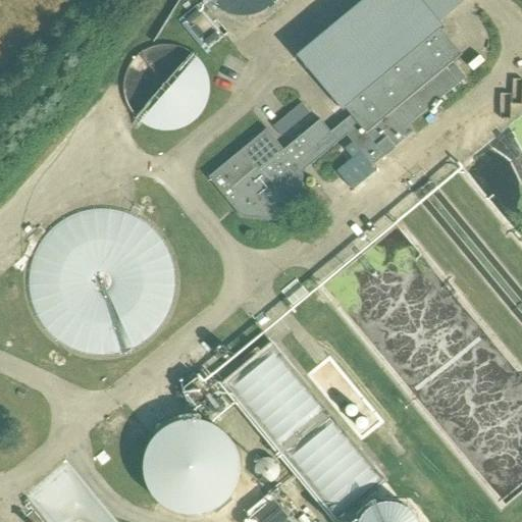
[(266,131),(209,178),(233,208),(237,212),(242,218),(278,221),(301,203),(301,201),(303,175),(301,172),(304,169),(347,135),(373,165),(414,132),(409,124),(465,77),(452,62),(462,54),(442,31),(446,28),(444,25),(442,25),(421,0),(364,0),(298,55),(344,111),(347,109),(353,116),(331,133),(321,120),(282,152),(266,132),(266,131)]
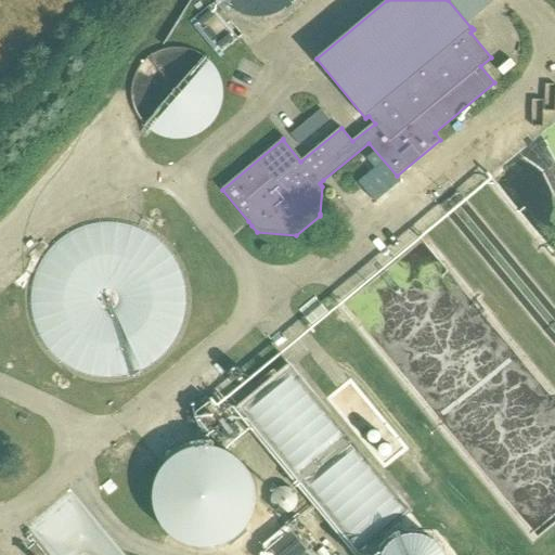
[(229,0),(236,8),(244,13),(253,17),(261,20),(272,20),(284,18),(291,15),(298,11),(306,5),(309,0),(229,0)]
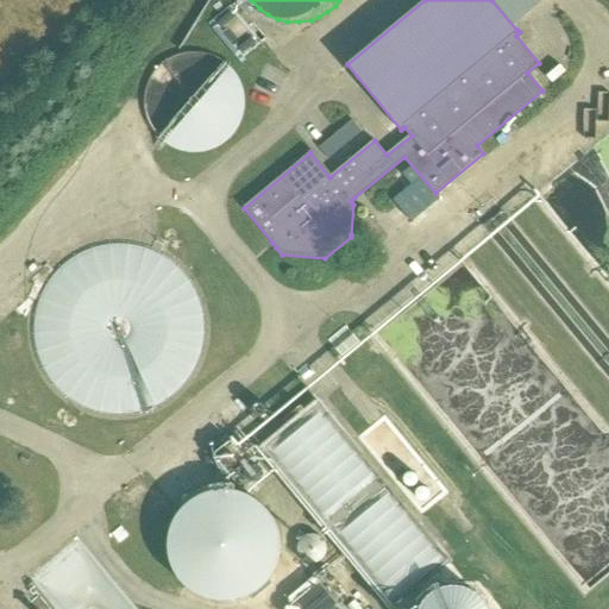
[(544,0),(491,0),(512,25),(513,26),(544,0)]
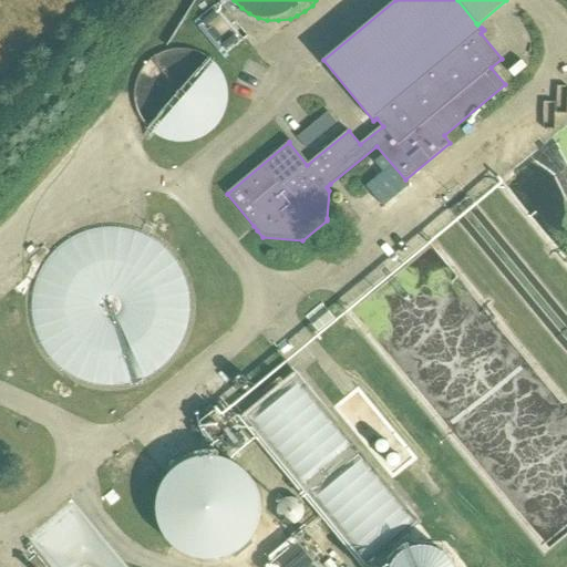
[(199,20),(226,53),(243,39),(215,6),(199,20)]
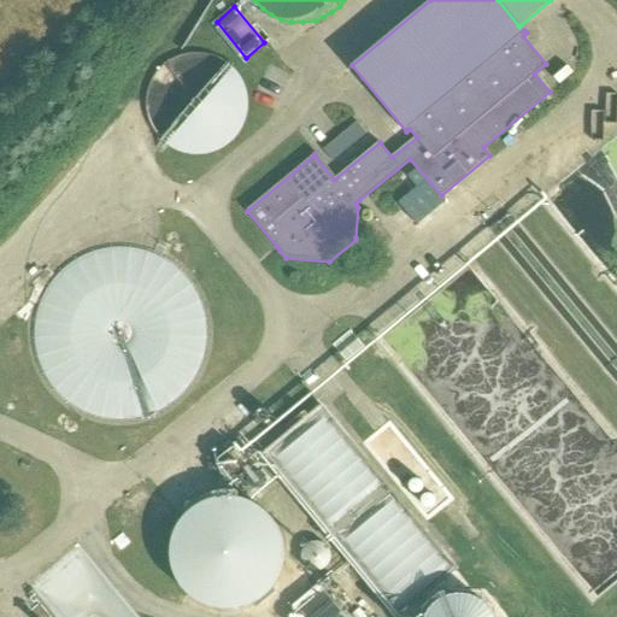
[(262,103),(262,101),(260,92),(258,82),(252,71),(245,62),(236,56),(228,51),(217,47),(207,46),(198,46),(187,50),(176,54),(168,60),(160,70),(154,80),(151,90),(150,100),(151,110),(153,121),(158,131),(165,140),(175,148),(183,152),(192,156),(204,157),(211,157),(224,154),(235,148),(245,141),(252,133),(256,125),(260,113),(262,103)]
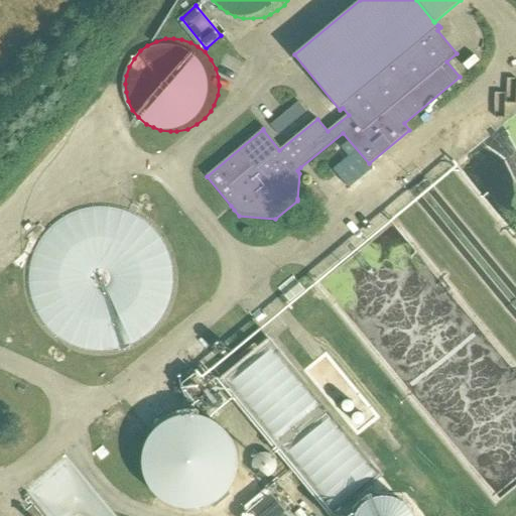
[(271,343),(225,382),(336,515),(343,515),(387,480),(271,343)]
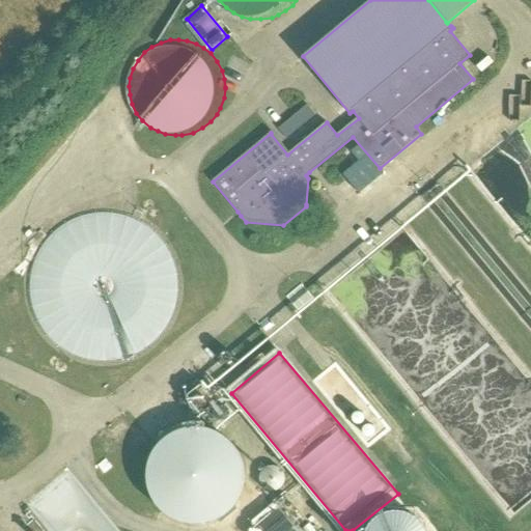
[(189,395),(204,416),(223,422),(227,418),(223,400),(207,381),(189,395)]
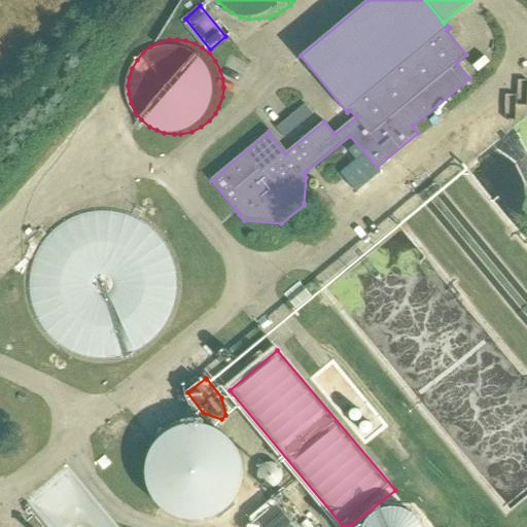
[(242,482),(243,472),(242,463),(240,454),(235,446),(230,438),(222,432),(214,428),(205,425),(196,423),(186,424),(177,426),(169,430),(162,435),(154,443),(149,450),(146,459),(144,468),(144,478),(146,487),(150,495),(155,503),(162,510),(169,516),(178,519),(187,522),(197,522),(206,521),(214,518),(222,513),(230,506),(236,499),(240,491),(242,482)]
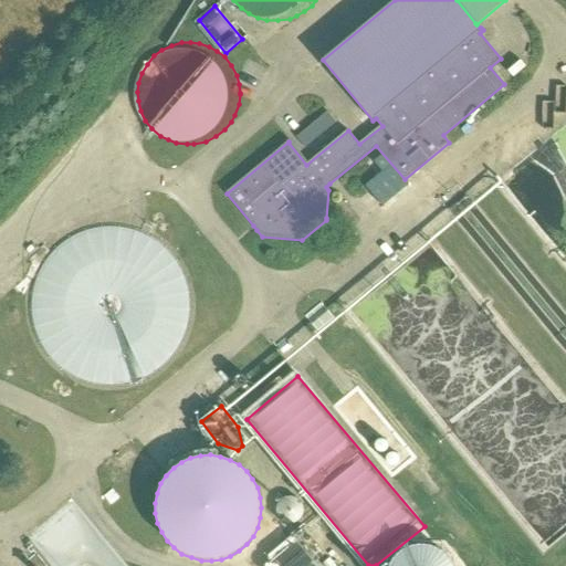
[(286,517),(296,496),(279,488),(269,509),(286,517)]
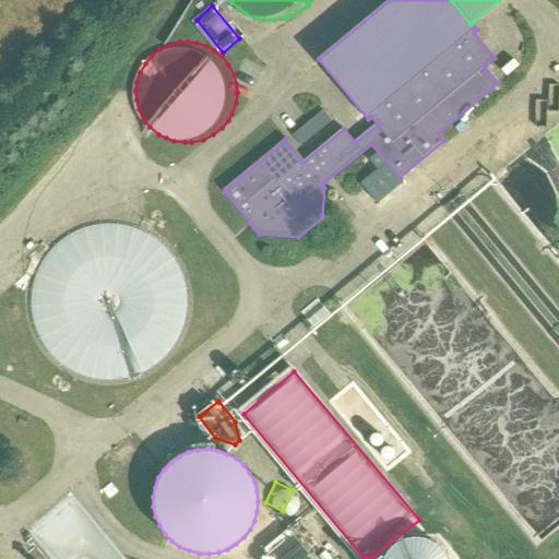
[(48,558),(55,558),(93,534),(93,535),(96,533),(69,490),(23,520),(48,558)]
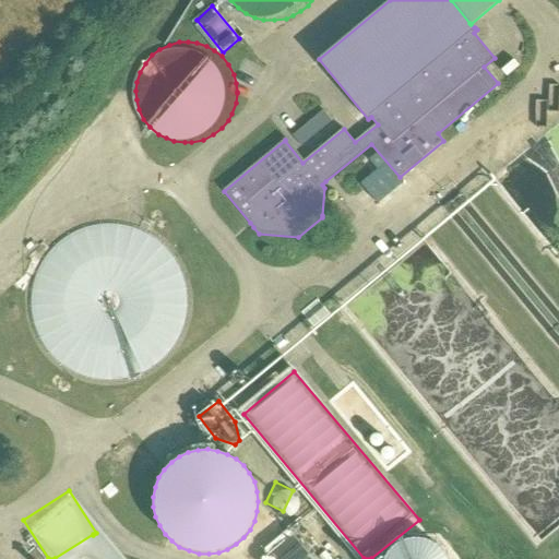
[(306,558),(321,547),(299,521),(264,549),(269,555),(268,555),(266,555),(265,555),(264,556),(263,556),(263,557),(262,557),(262,558),(261,558),(260,558),(306,558)]
